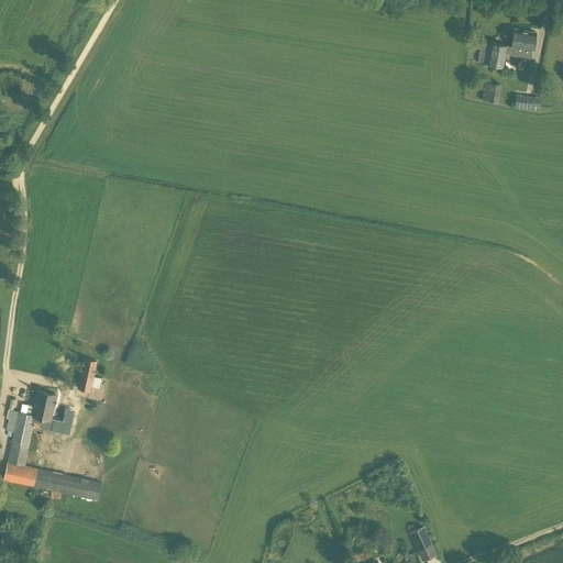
[(531,56),(536,32),(515,29),(511,45),(490,42),(490,44),(482,42),(478,61),(504,66),(506,52),(531,56)]
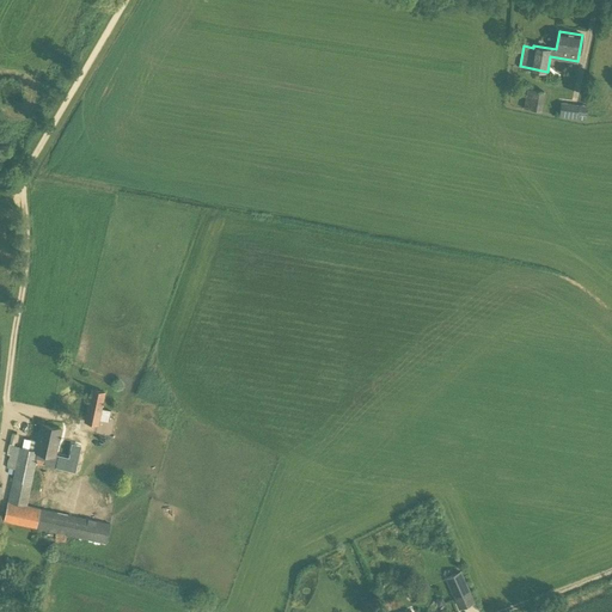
[(542,111),(545,92),(527,89),(524,109),(542,111)]
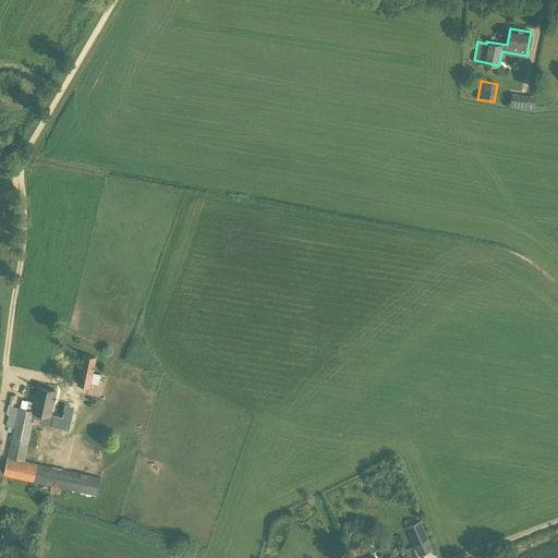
[(534,109),(535,97),(511,94),(510,106),(534,109)]
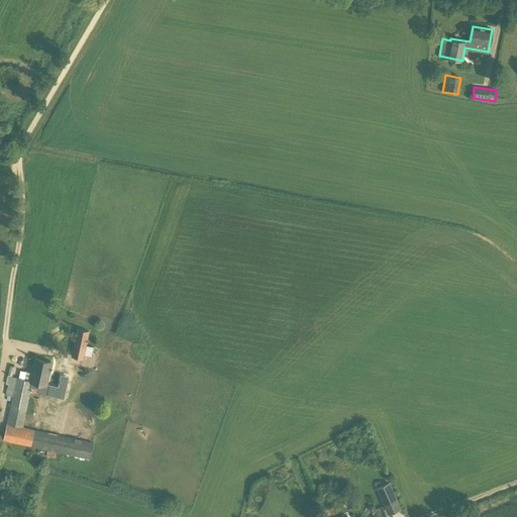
[(83,357),(88,331),(78,329),(73,355),(83,357)]
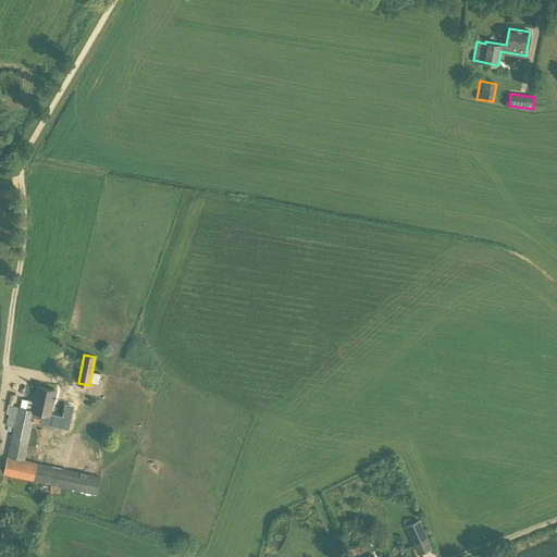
[(52,405),(56,391),(37,386),(34,400),(29,399),(27,409),(11,405),(9,417),(15,419),(3,473),(97,493),(101,477),(66,470),(60,468),(24,460),(33,420),(63,426),(65,417),(56,415),(57,406),(52,405)]
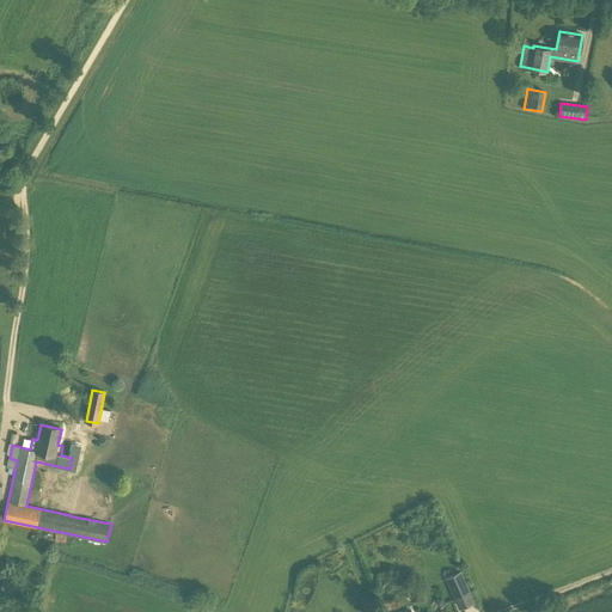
[(461,573),(445,580),(456,605),(472,598),(461,573)]
